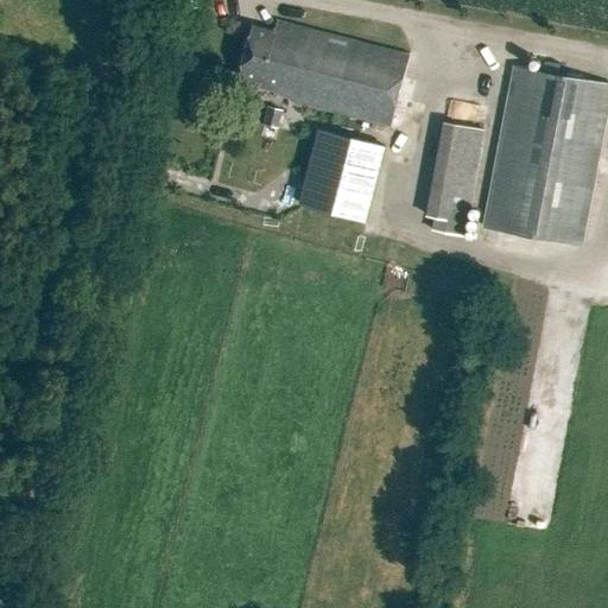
[(258,86),(278,90),(276,97),(388,127),(407,56),(276,20),(272,33),(249,29),(238,75),(259,80),(258,86)]
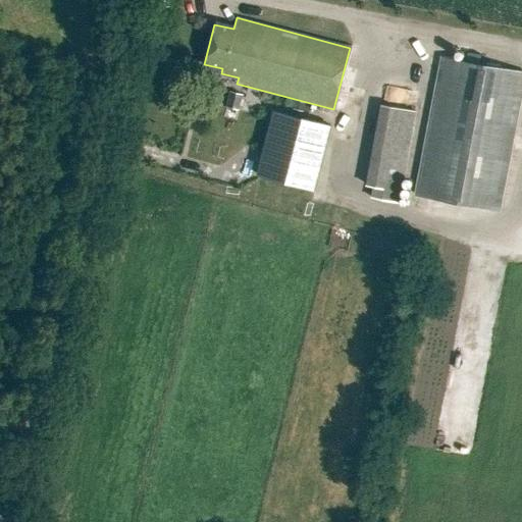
[(521,70),(444,56),(417,194),(501,210),(521,100),(521,70)]
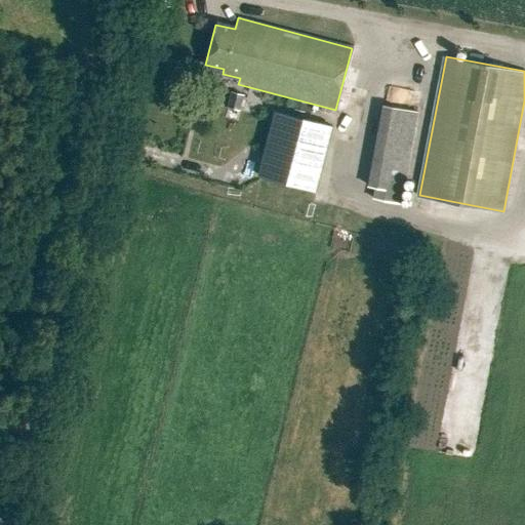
[(244,95),(232,92),(227,108),(240,112),(244,95)]
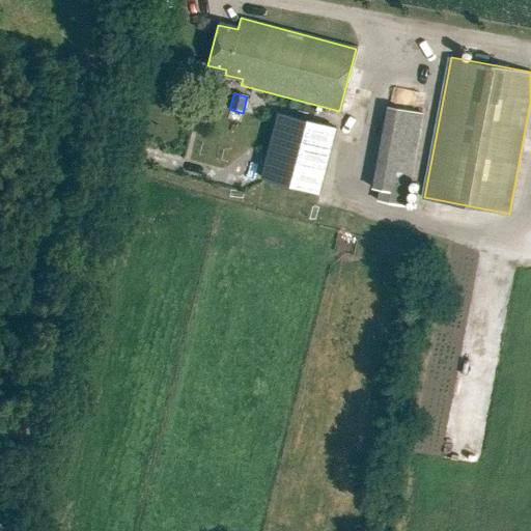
[(382,105),(369,189),(409,195),(421,111),(382,105)]
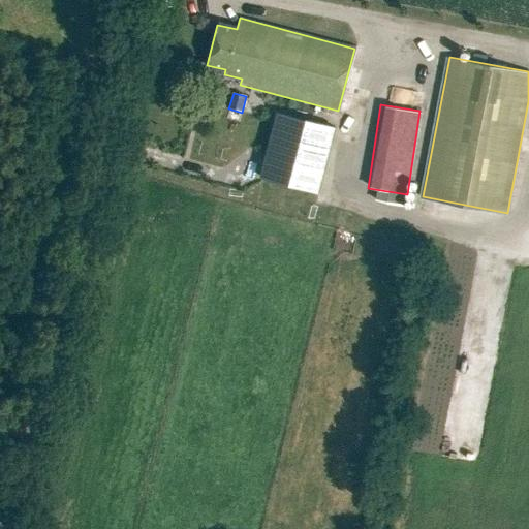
[(337,127),(277,112),(260,178),(319,193),(337,127)]
